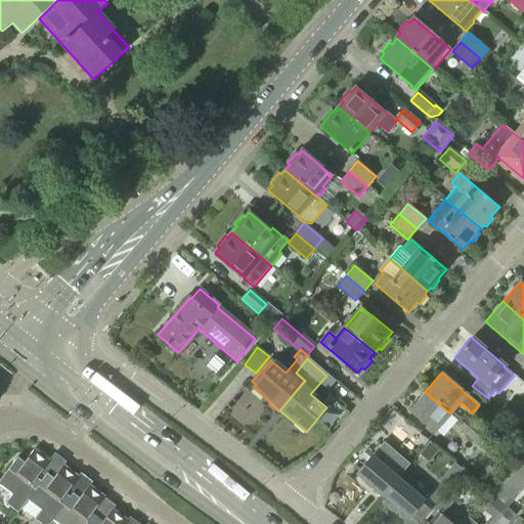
[(409,410),(434,432),(450,413),(425,392),(409,410)]
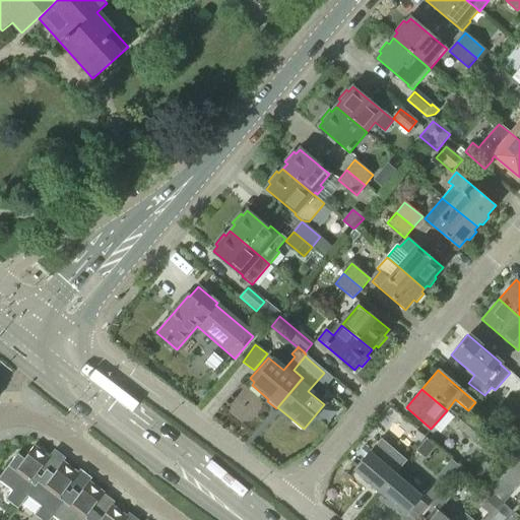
[(456,426),(463,433),(471,423),(463,416),(456,426)]
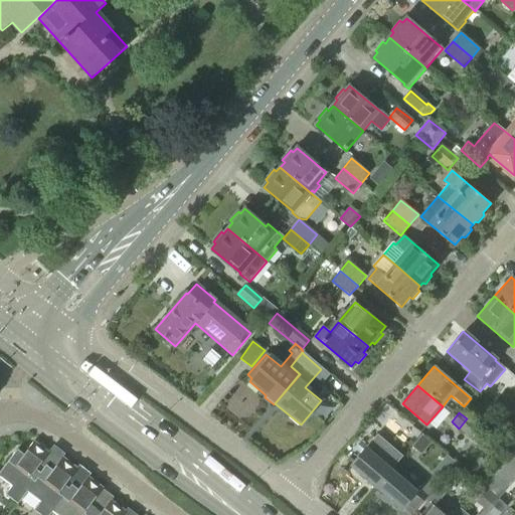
[(467,418),(459,428),(467,435),(475,424),(467,418)]
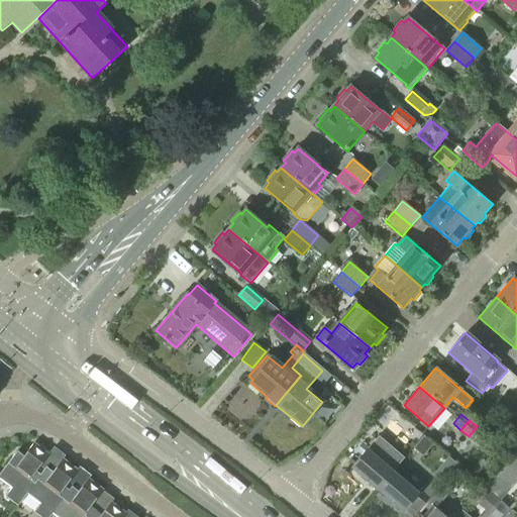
[(377,437),(350,468),(376,490),(392,472),(403,459),(377,437)]
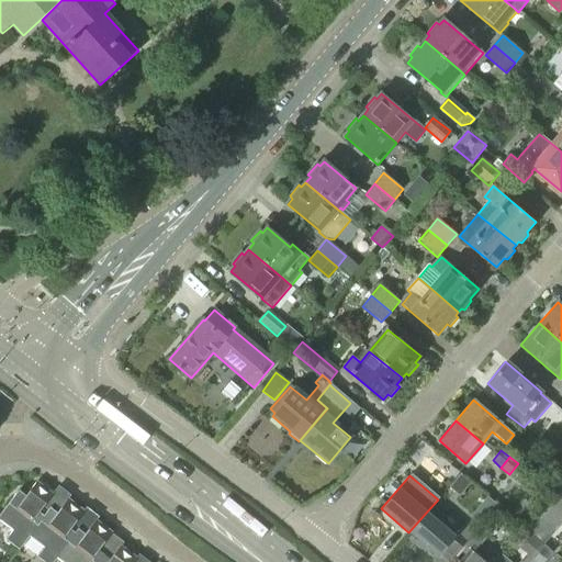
[(44,516),(38,512),(53,493),(37,482),(26,497),(19,492),(0,517),(0,520),(14,531),(7,541),(20,550),(30,538),(29,537),(44,516)]
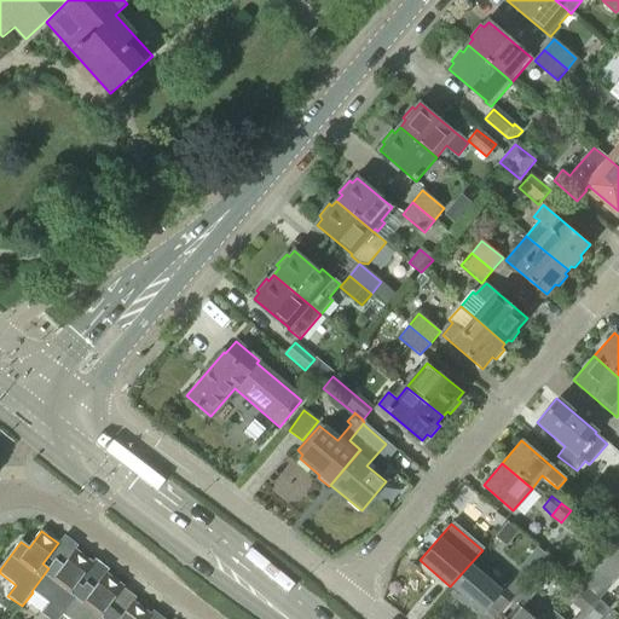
[(597,602),(599,601),(618,577),(618,542),(580,588),(597,602)]
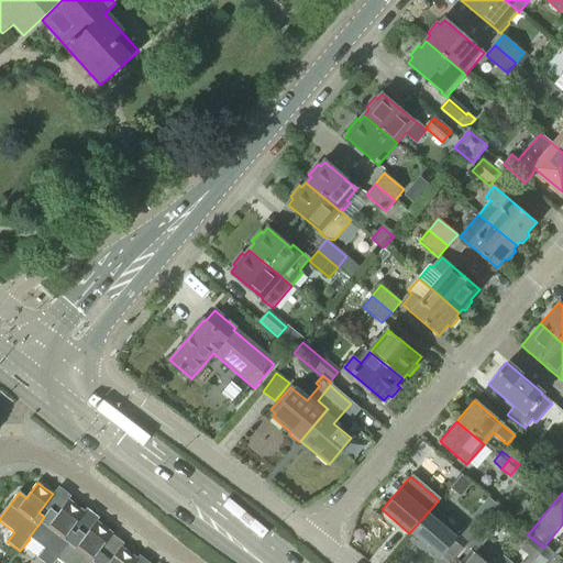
[(499,507),(488,498),(472,518),(483,527),(499,507)]
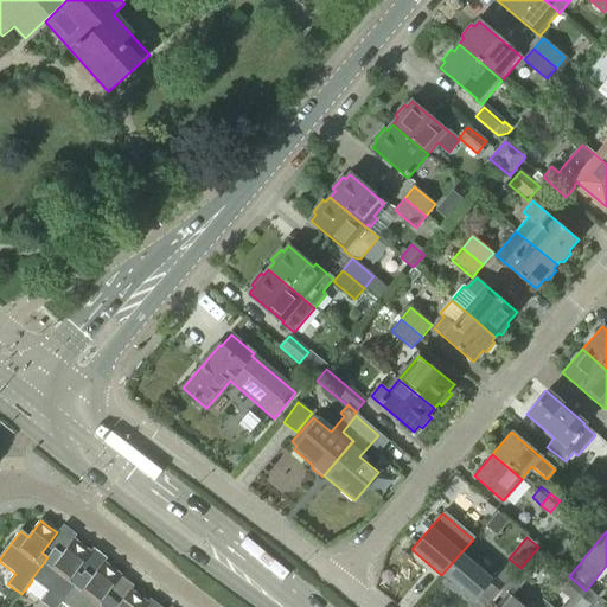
[(46,606),(59,606),(63,604),(62,604),(82,576),(81,575),(75,570),(89,551),(74,540),(63,554),(55,548),(48,557),(31,580),(32,581),(48,593),(40,602),(46,606)]
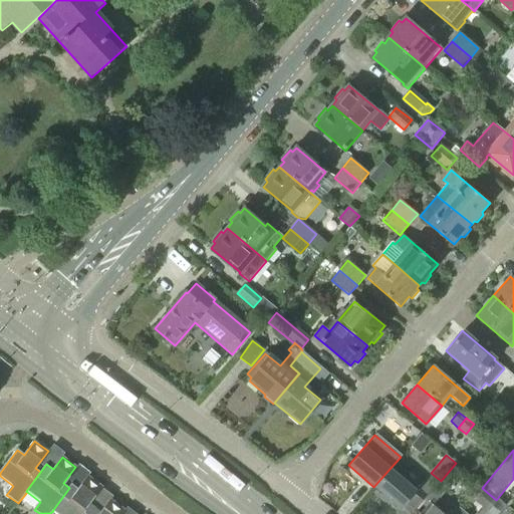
[(399,509),(415,491),(390,469),(373,487),(399,509)]
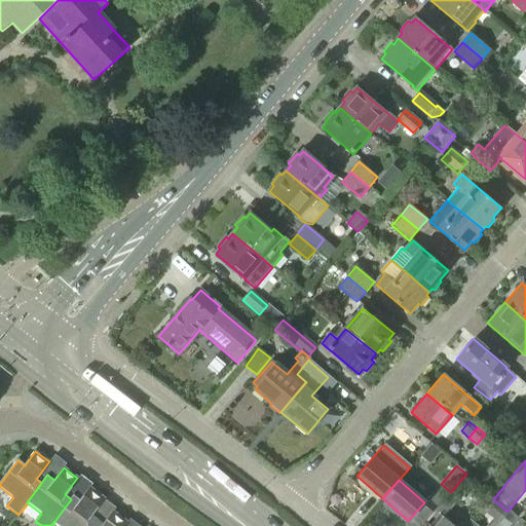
[(90,525),(97,519),(91,515),(104,498),(88,487),(79,500),(73,495),(70,498),(71,499),(53,523),(54,523),(58,525),(90,525)]
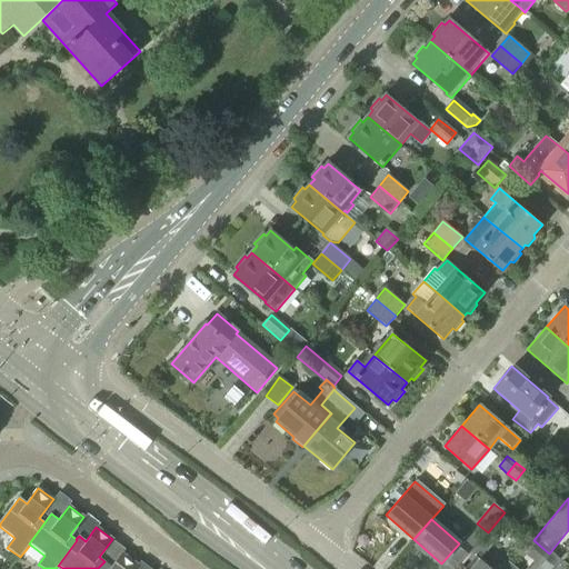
[(485,536),(477,543),(486,551),(493,543),(485,536)]
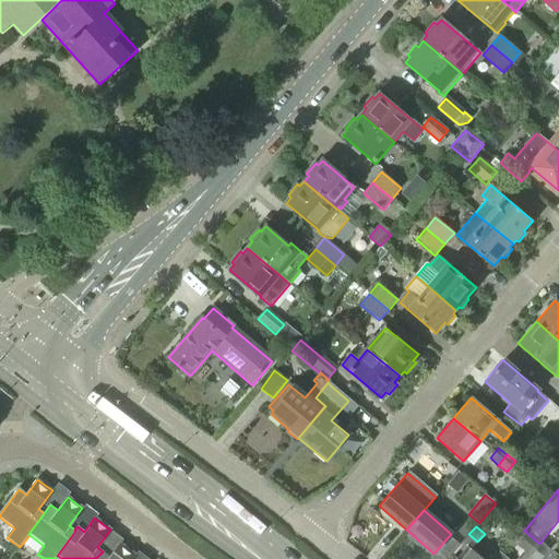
[(96,558),(131,558),(135,555),(119,543),(109,556),(103,551),(96,558)]
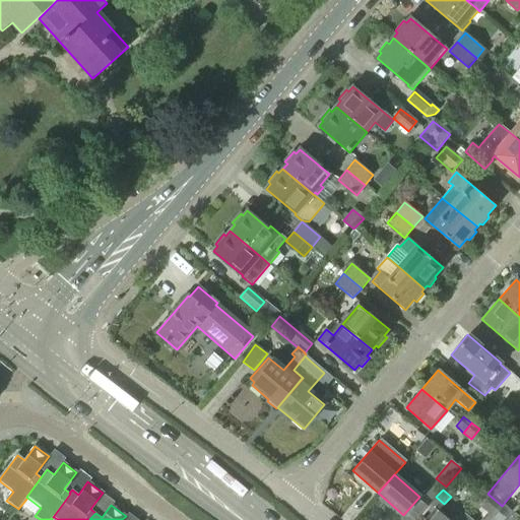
[(503,519),(511,512),(503,505),(502,506),(492,517),(488,514),(481,519),(471,519),(463,513),(456,519),(446,519),(440,515),(434,510),(425,519),(503,519)]
